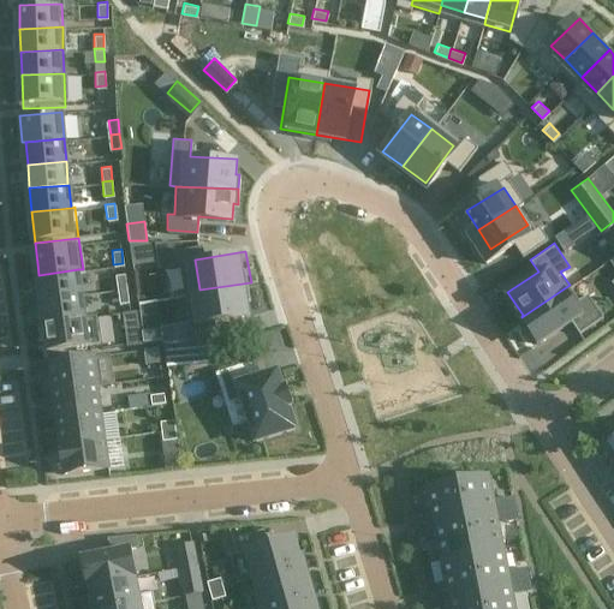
[(40,281),(41,298),(83,292),(78,269),(39,275),(40,281)]
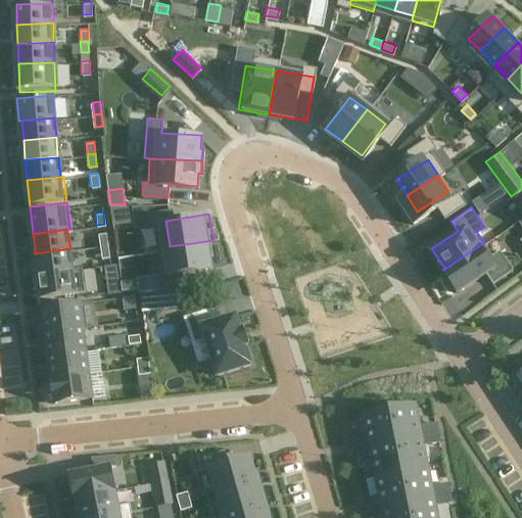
[(105,231),(97,232),(99,244),(107,243),(105,231)]
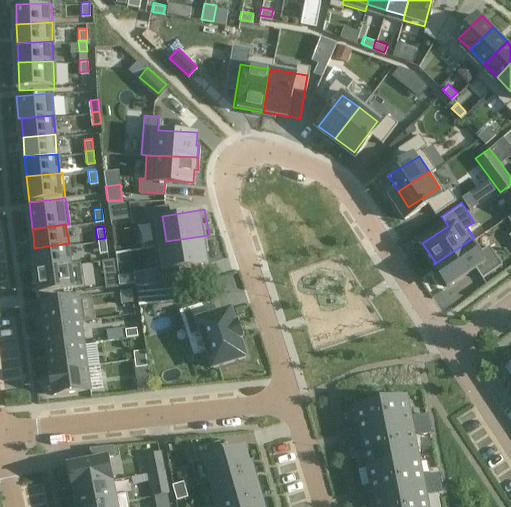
[(166,241),(171,264),(212,257),(209,235),(166,241)]
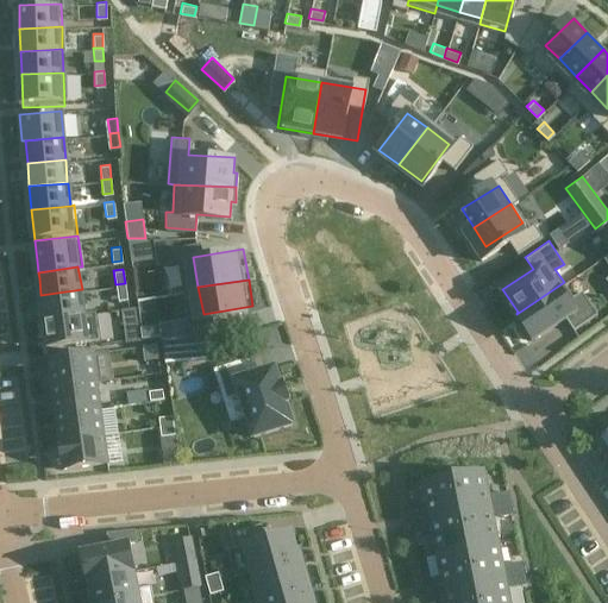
[(564,315),(572,327),(596,312),(581,289),(572,295),(564,282),(516,314),(533,338),(564,315)]
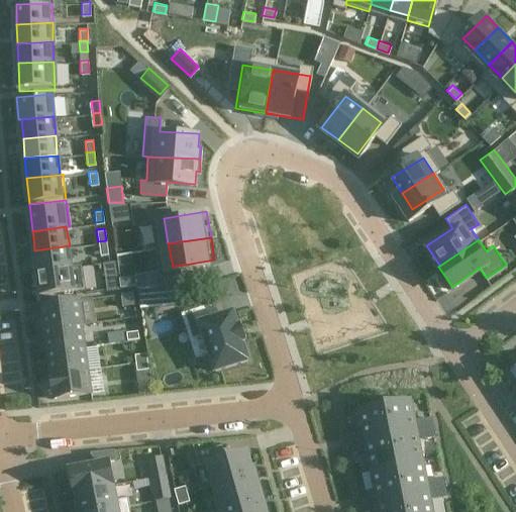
[(100,253),(108,252),(106,240),(98,241),(100,253)]
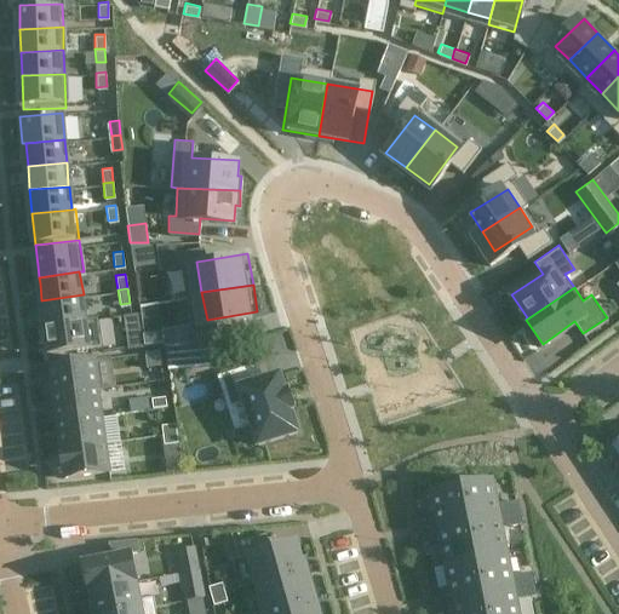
[(43,300),(44,323),(87,317),(84,298),(84,294),(43,300)]
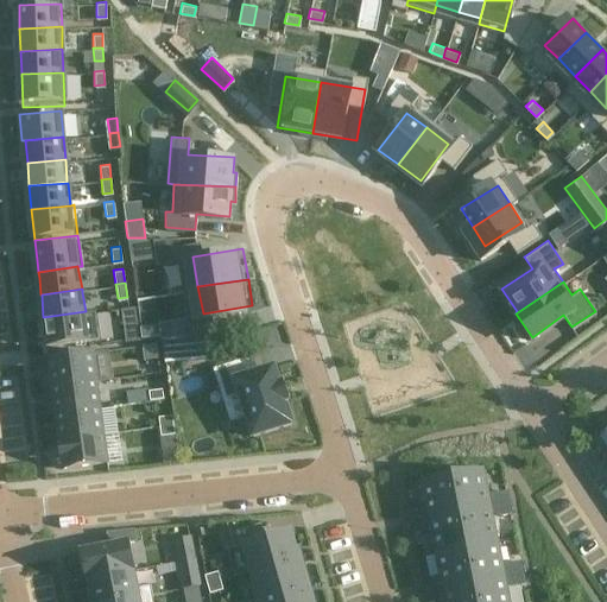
[(126,337),(140,335),(137,304),(122,306),(126,337)]
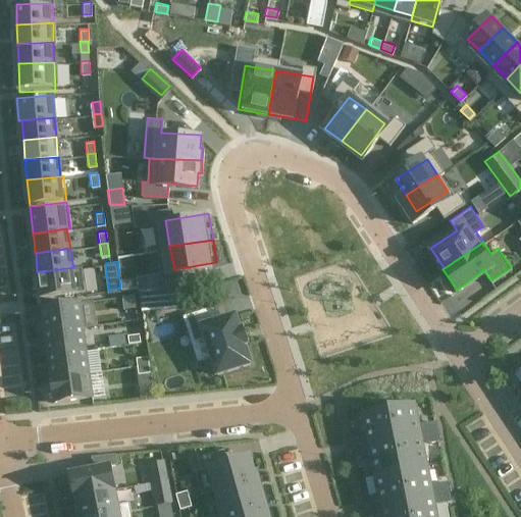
[(37,272),(40,293),(76,289),(73,268),(73,267),(37,272)]
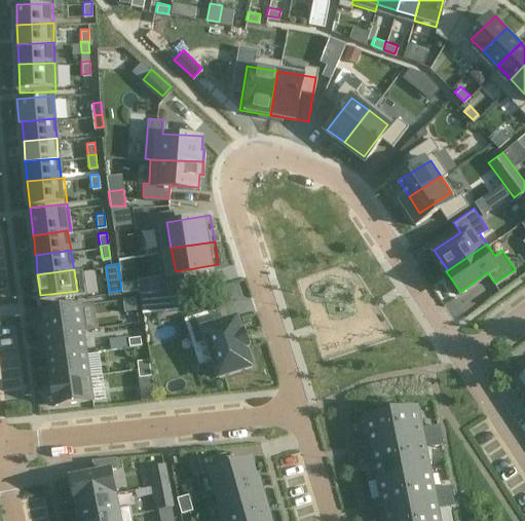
[(137,278),(120,282),(121,290),(121,291),(138,288),(137,278)]
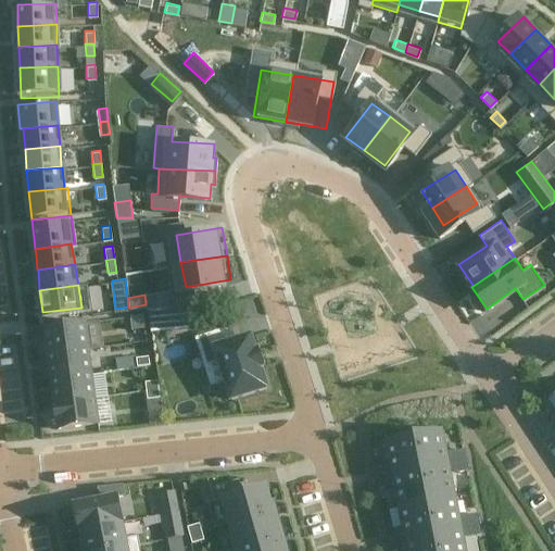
[(192,305),(185,305),(149,309),(151,328),(187,325),(194,325),(192,305)]
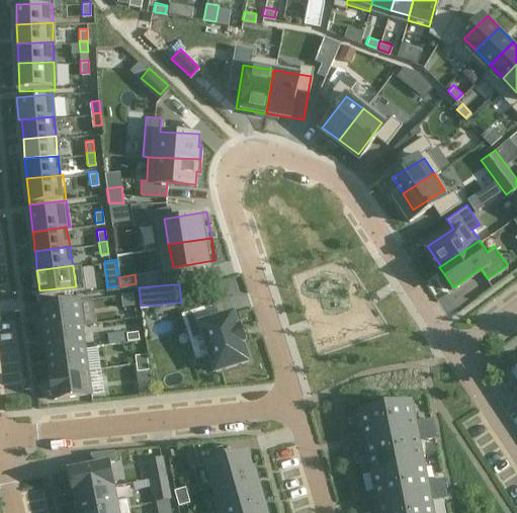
[(135,310),(132,290),(120,292),(122,312),(135,310)]
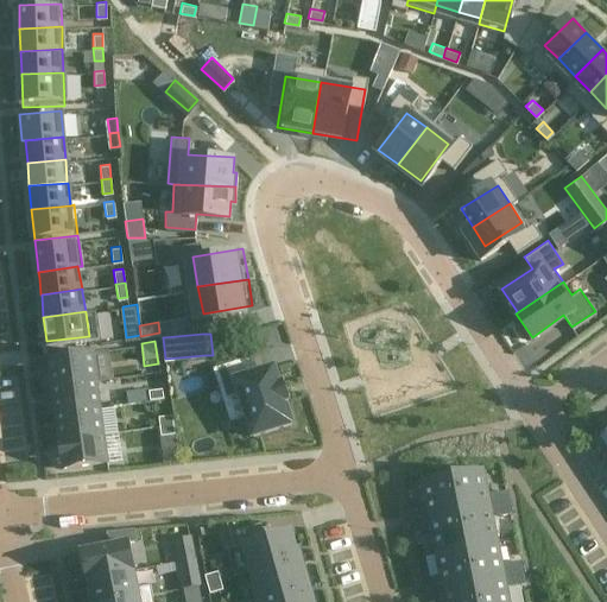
[(95,378),(92,349),(46,355),(50,384),(95,378)]
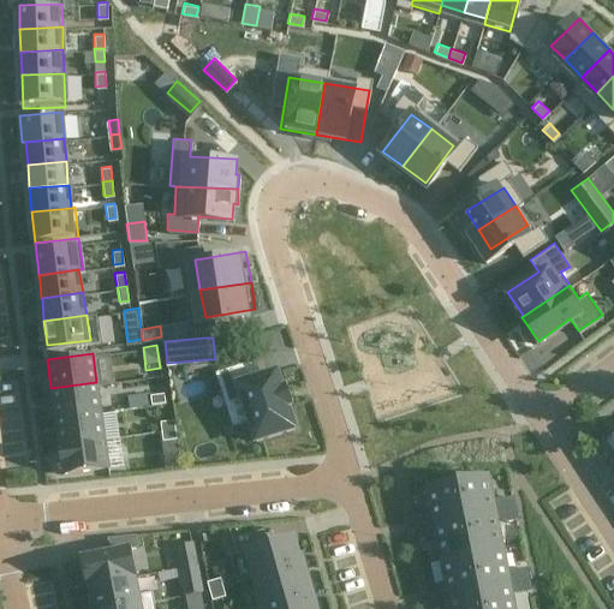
[(255,439),(293,427),(286,404),(291,402),(285,383),(280,384),(275,369),(237,381),(255,439)]
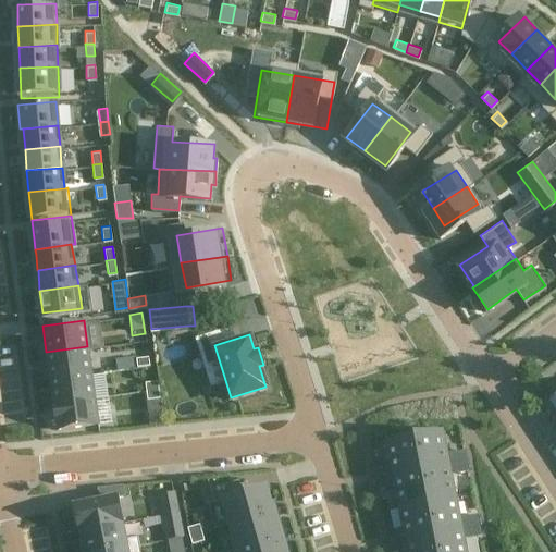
[(49,377),(90,370),(87,346),(46,352),(49,377)]
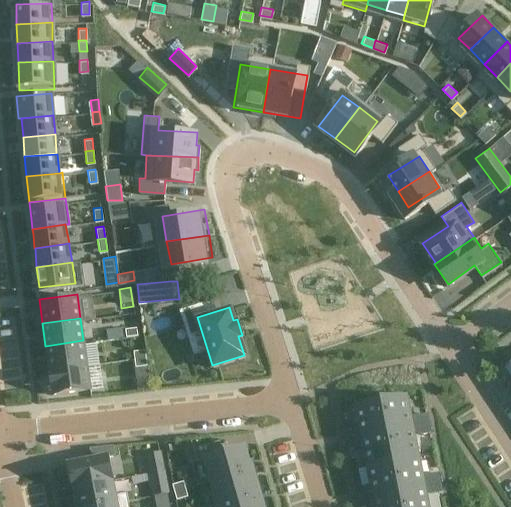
[(136,325),(124,327),(125,335),(137,333),(136,325)]
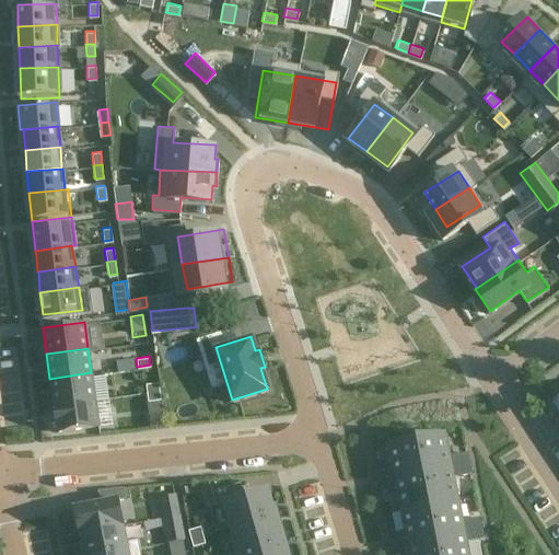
[(49,379),(54,403),(95,397),(91,372),(49,379)]
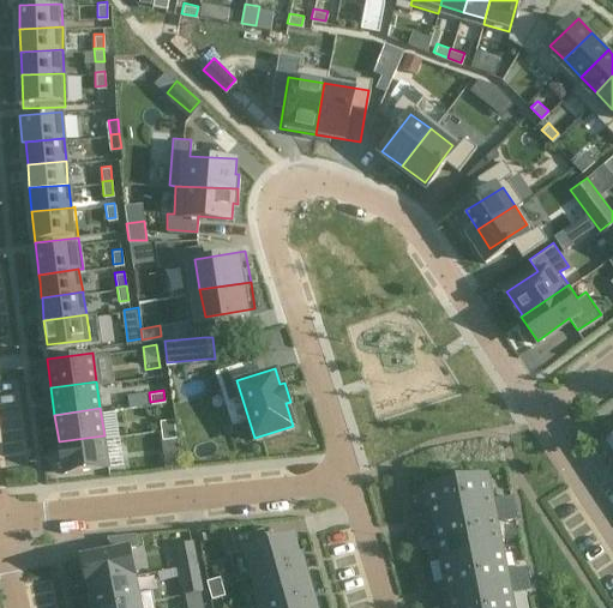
[(174,426),(173,416),(158,419),(161,428),(174,426)]
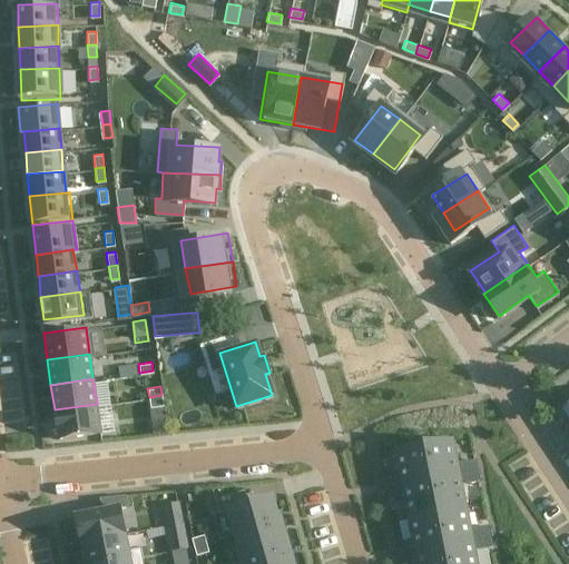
[(164,404),(162,395),(149,397),(150,406),(164,404)]
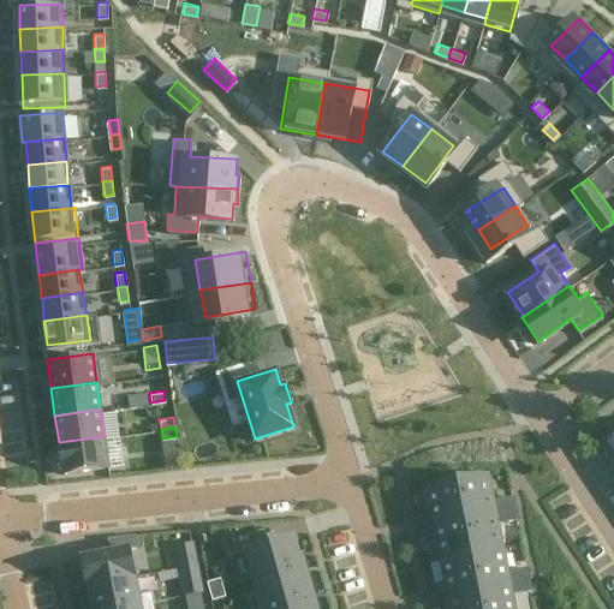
[(108,465),(105,436),(59,442),(63,471),(108,465)]
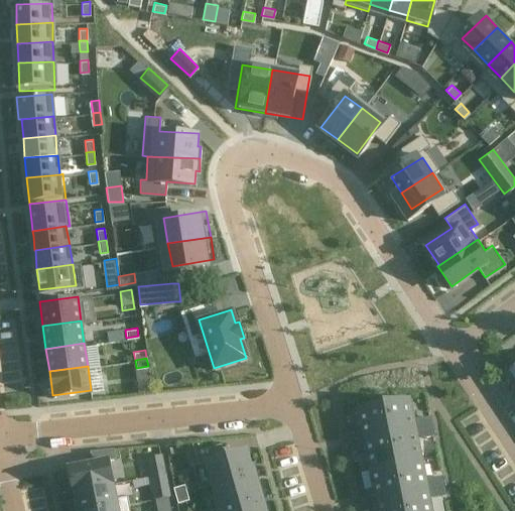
[(149,377),(137,379),(139,391),(151,389),(149,377)]
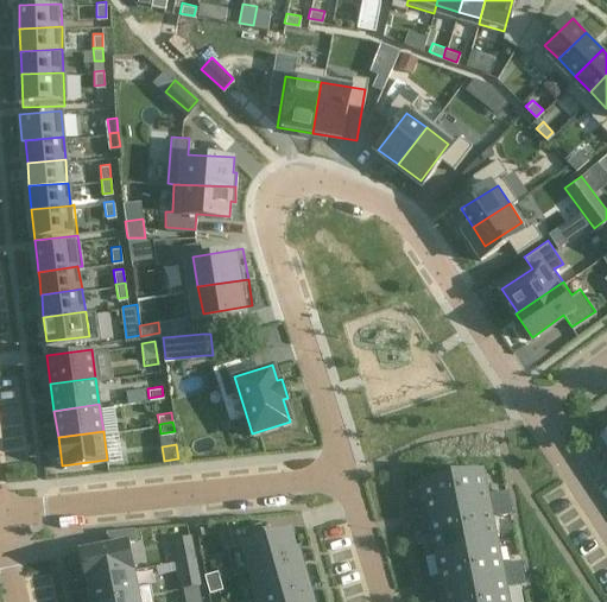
[(489,502),(482,467),(451,473),(459,508),(489,502)]
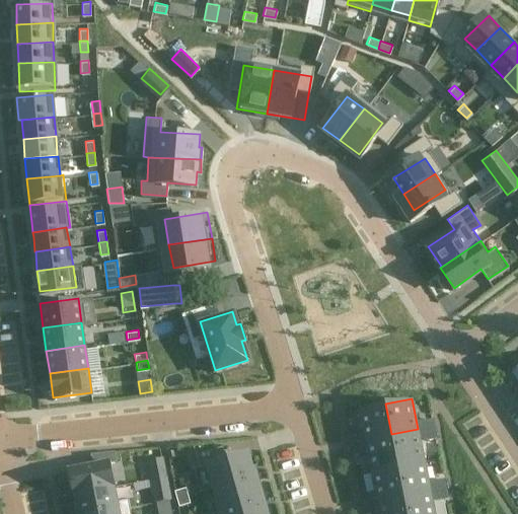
[(385,404),(358,409),(364,440),(391,434),(385,404)]
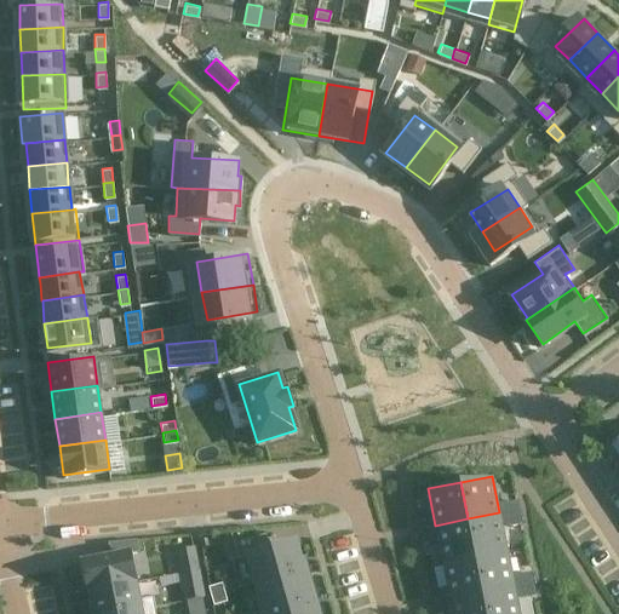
[(519,509),(516,498),(504,500),(506,511),(519,509)]
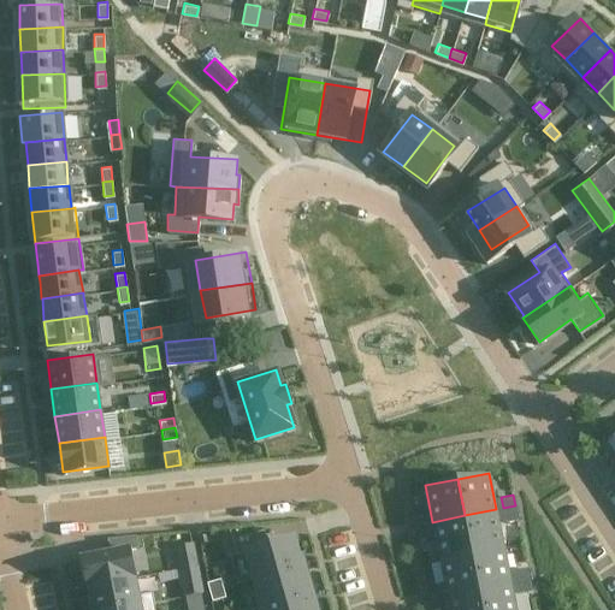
[(518,516),(515,505),(503,508),(506,519),(518,516)]
